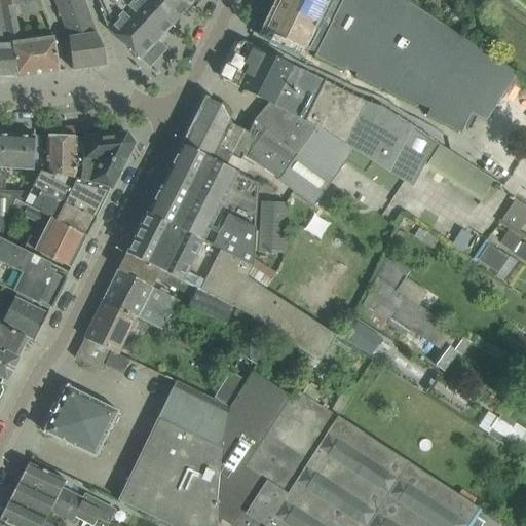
[(29,0),(0,0),(0,6),(0,8),(0,9),(9,46),(11,46),(17,77),(59,72),(54,37),(22,40),(16,15),(21,15),(41,10),(37,0),(36,0),(30,2),(29,0)]
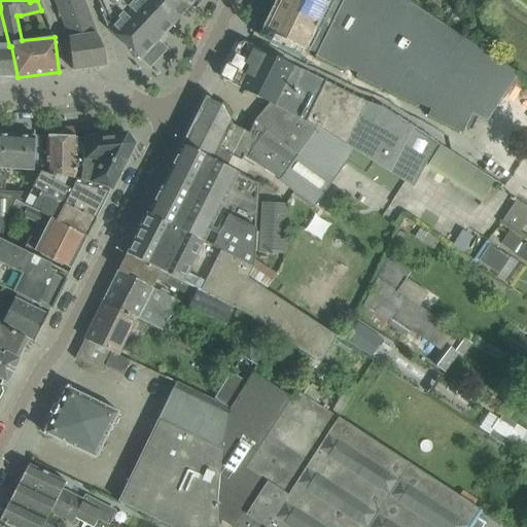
[(56,0),(70,36),(68,37),(73,70),(106,65),(104,49),(98,35),(96,31),(84,0),(56,0)]
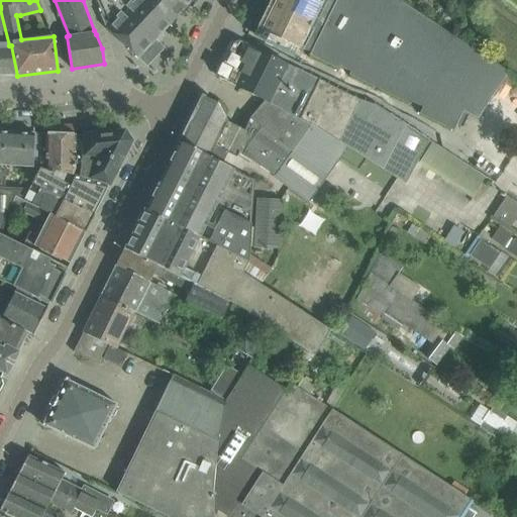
[(123,10),(124,9),(119,0),(95,0),(102,14),(99,15),(106,30),(123,44),(137,58),(154,39),(123,10)]
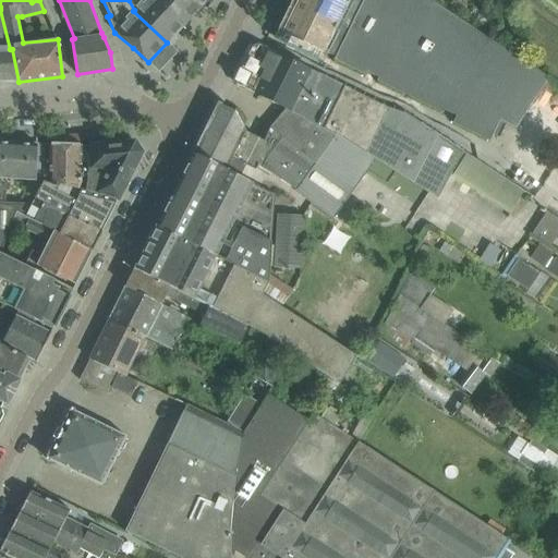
[(167,43),(184,24),(159,0),(143,0),(134,10),(133,11),(167,43)]
